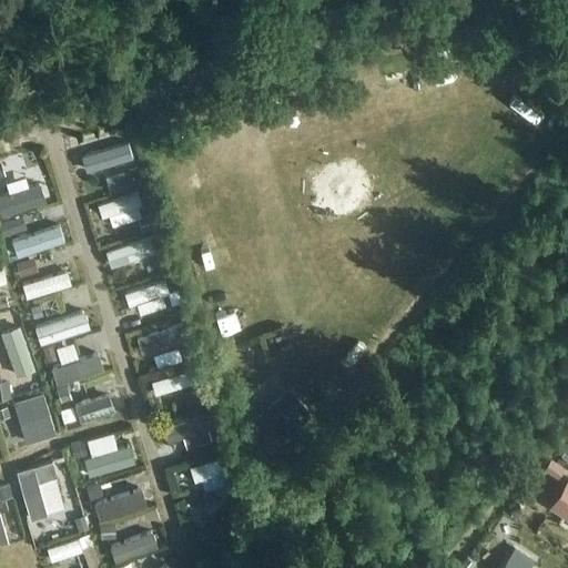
[(0,251),(19,246),(14,227),(0,231),(0,251)]
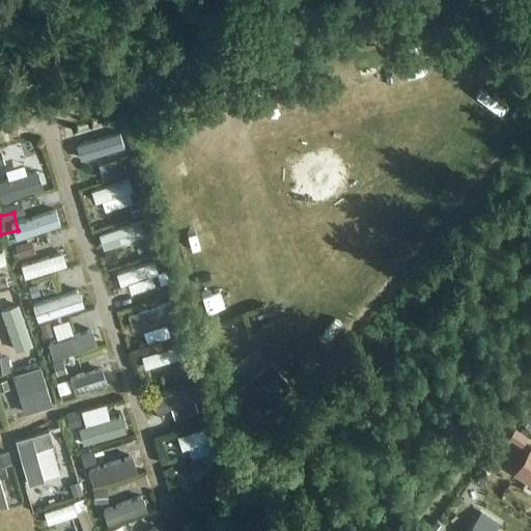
[(23,250),(0,257),(0,273),(28,264),(23,250)]
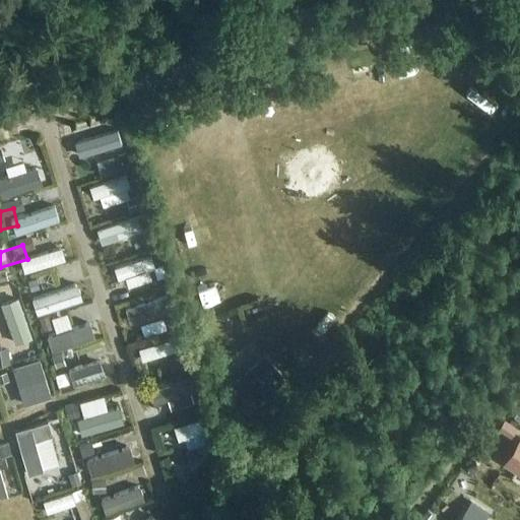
[(35,280),(0,287),(0,307),(39,299),(35,280)]
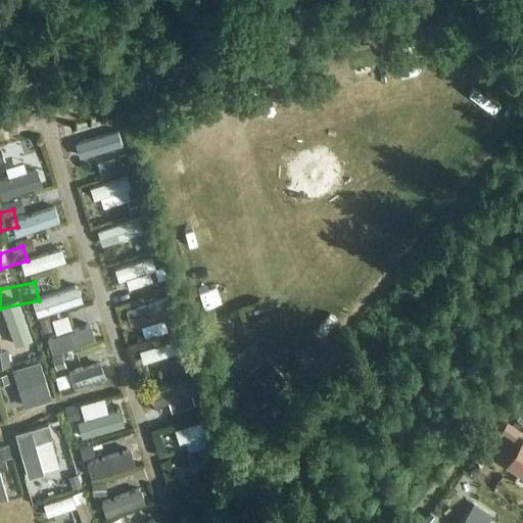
[(49,323),(8,330),(11,343),(51,335),(49,323)]
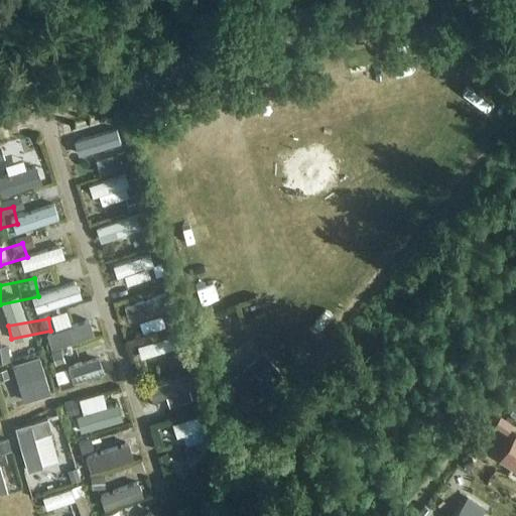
[(263,352),(229,382),(250,406),(284,376),(263,352)]
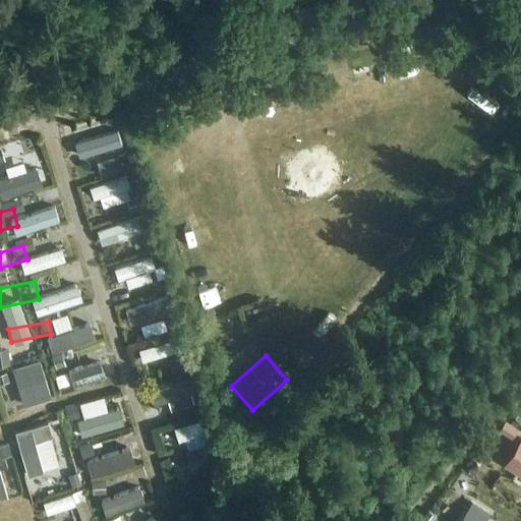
[(21,405),(47,397),(35,359),(9,367),(21,405)]
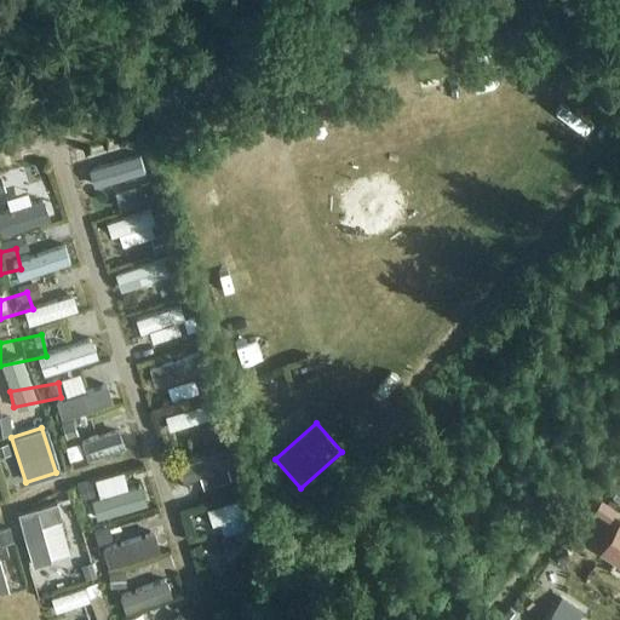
[(189,430),(174,431),(176,454),(190,453),(189,430)]
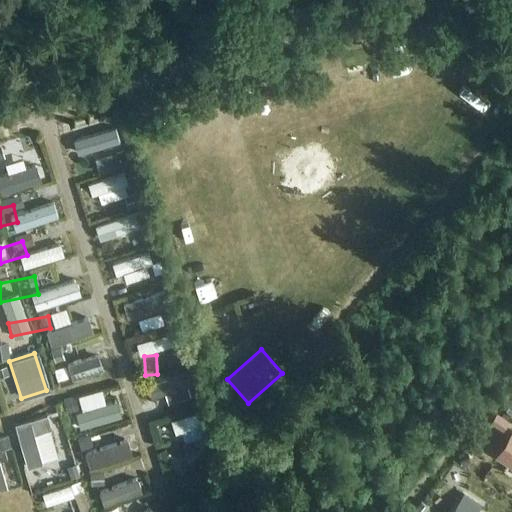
[(55,448),(89,442),(86,425),(52,432),(55,448)]
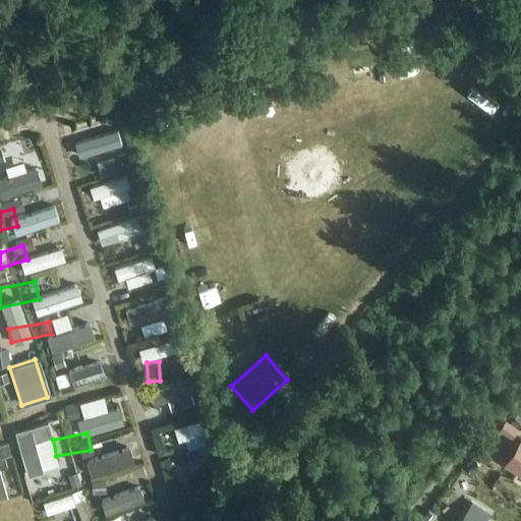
[(0,462),(30,453),(25,440),(0,447),(0,462)]
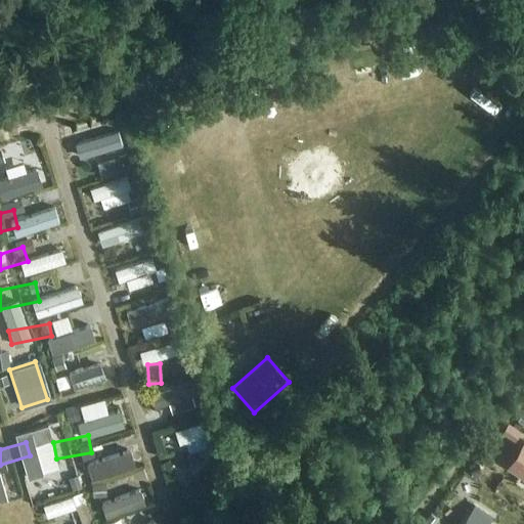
[(523,443),(508,470),(523,479),(523,443)]
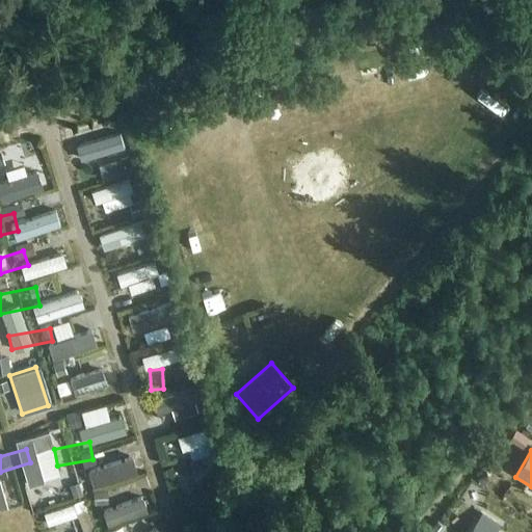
[(55,486),(57,507),(98,502),(96,481),(55,486)]
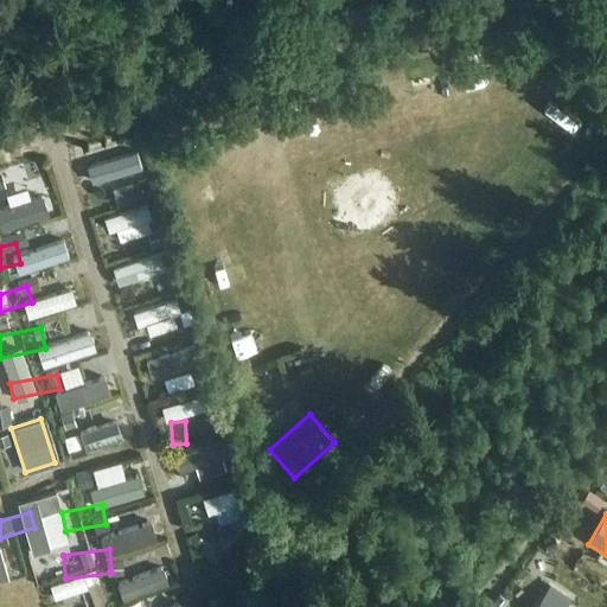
[(39,551),(0,561),(0,563),(5,580),(44,570),(39,551)]
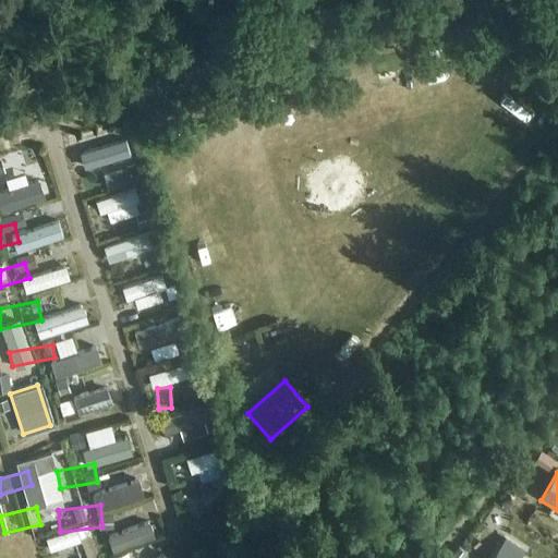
[(95,546),(87,540),(73,555),(76,557),(107,557),(121,544),(108,532),(95,546)]
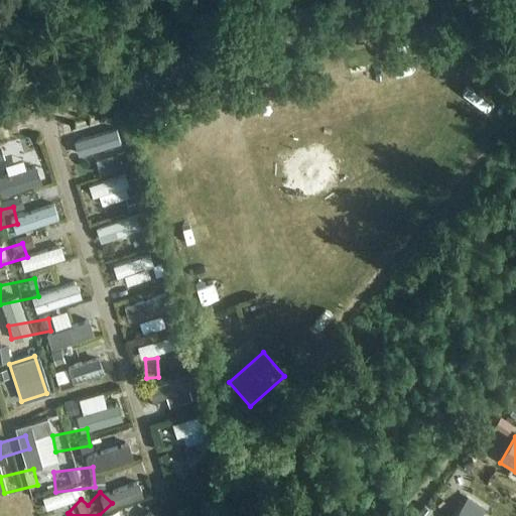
[(466,499),(455,515),(477,515),(482,509),(466,499)]
